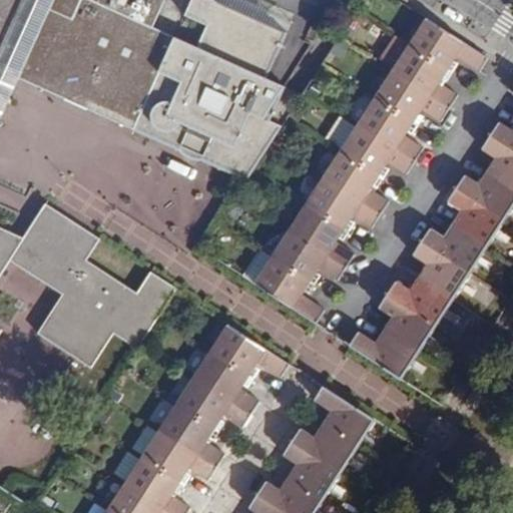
[(0,0),(0,53),(23,0),(0,0)]
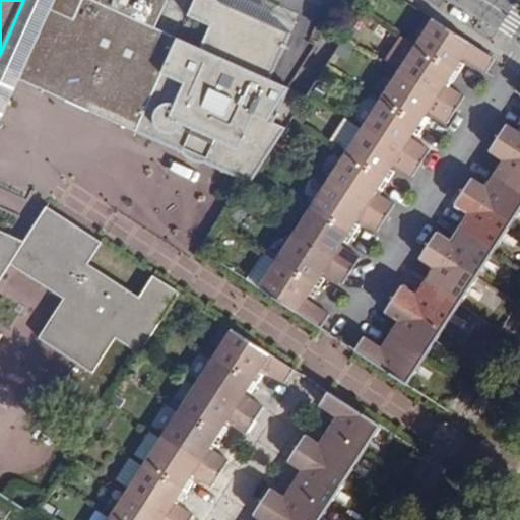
[(0,126),(21,80),(56,0),(23,0),(0,54),(0,126)]
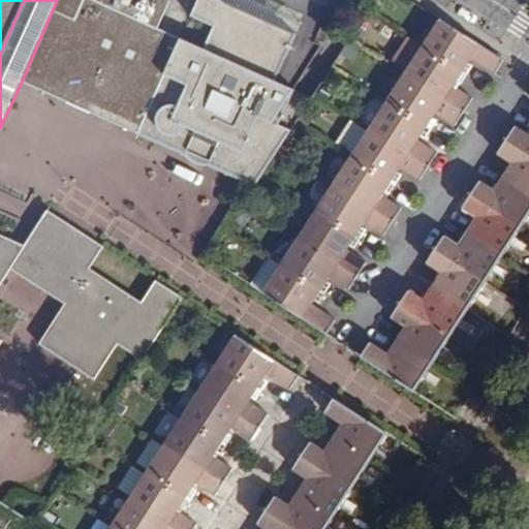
[(57,0),(28,69),(41,76),(38,82),(72,96),(69,104),(137,135),(181,36),(160,28),(172,0),(57,0)]
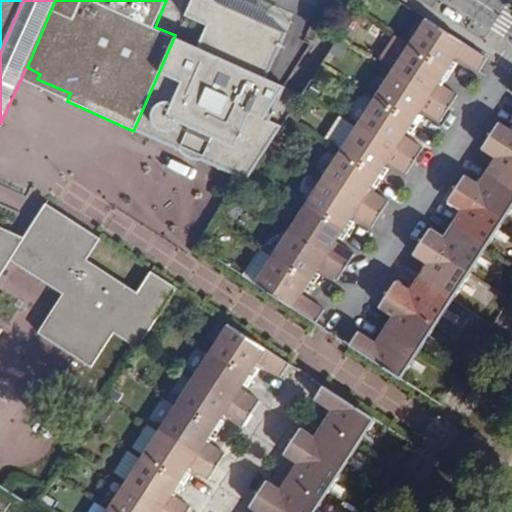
[(197,45),(175,35),(133,131),(157,141),(160,136),(182,145),(179,151),(203,162),(206,156),(228,166),(225,172),(247,182),(301,96),(266,80),(288,30),(218,0),(190,0),(184,14),(206,23),(197,45)]
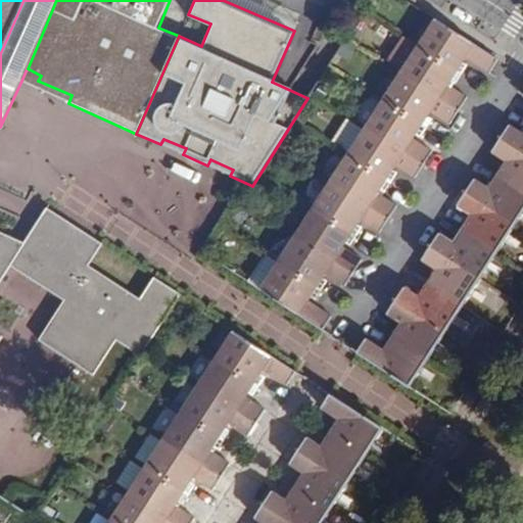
[(250,0),(247,10),(294,29),(298,17),(254,0),(250,0)]
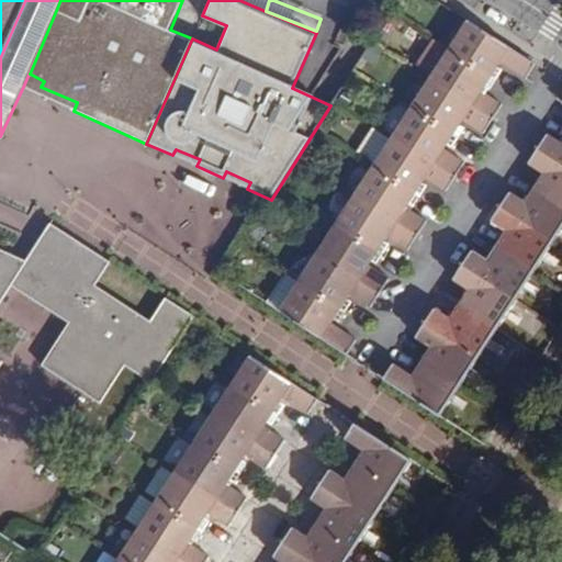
[(226,25),(202,15),(192,38),(216,49),(226,25)]
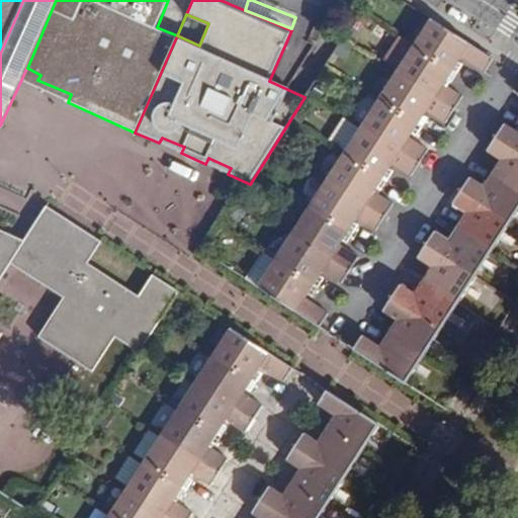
[(420,50),(457,73),(463,64),(460,62),(462,59),(485,73),(493,61),(431,20),(423,34),(427,37),(420,50)]
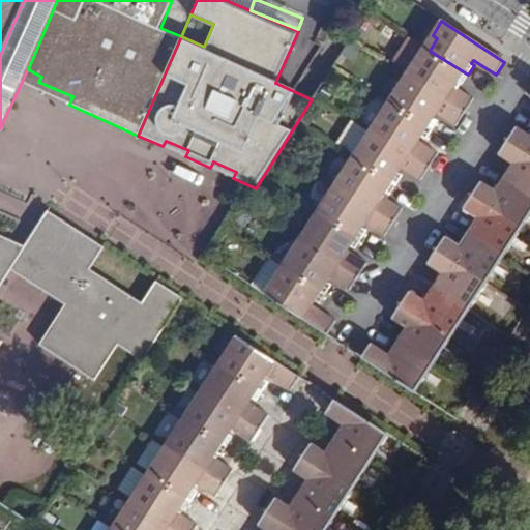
[(461,85),(468,75),(430,51),(420,65),(416,62),(407,76),(465,113),(473,99),(455,88),(458,84),(461,85)]
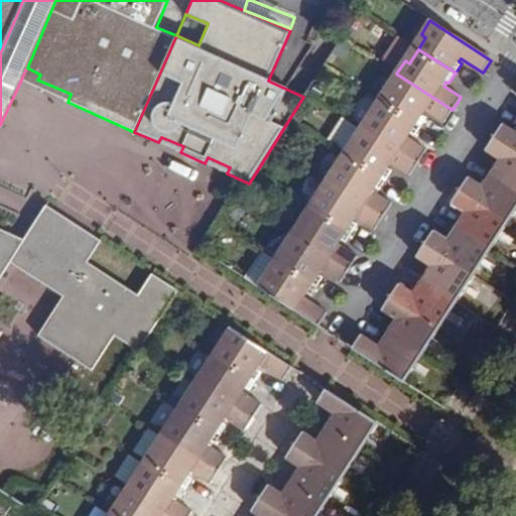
[(40,75),(27,68),(21,80),(68,102),(71,94),(37,80),(40,75)]
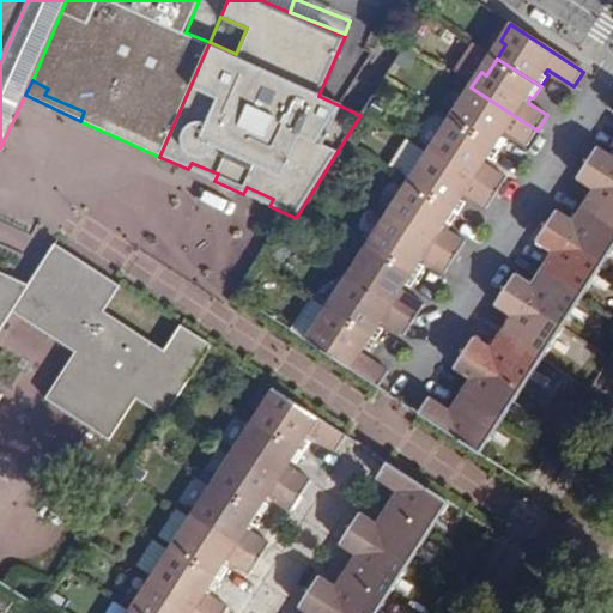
[(538,131),(471,87),(460,104),(465,108),(455,122),(499,151),(508,139),(505,137),(508,132),(529,145),(538,131)]
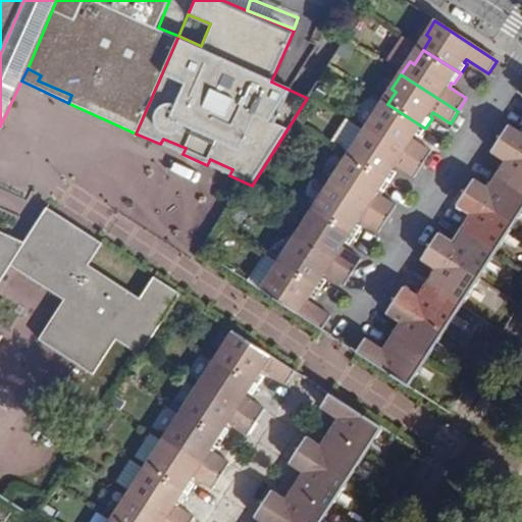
[(374,115),(365,128),(422,165),(429,153),(412,142),(415,137),(419,139),(425,128),(387,104),(378,117),(374,115)]
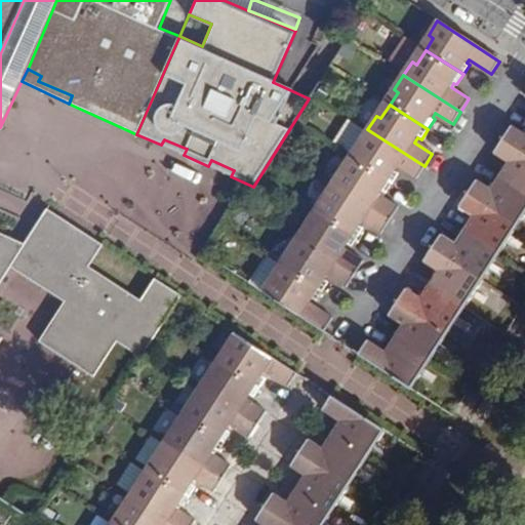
[(348,150),(361,126),(347,118),(333,142),(348,150)]
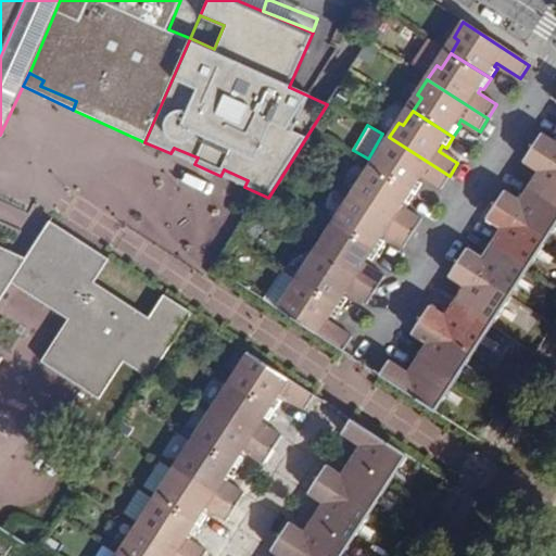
[(555,142),(544,135),(534,149),(555,162),(555,142)]
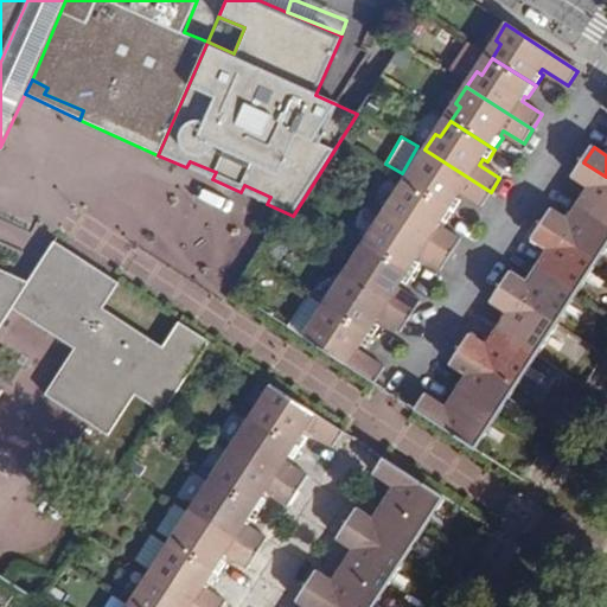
[(481,208),(491,192),(425,149),(414,164),(419,168),(409,184),(454,211),(460,202),(458,198),(461,193),(481,208)]
